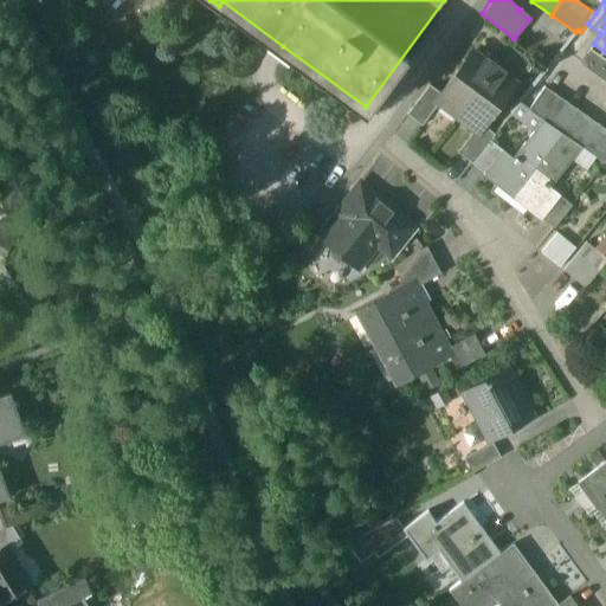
[(482,58),(471,51),(440,92),(433,102),(436,103),(439,98),(440,100),(458,113),(496,63),(484,55),(482,58)]
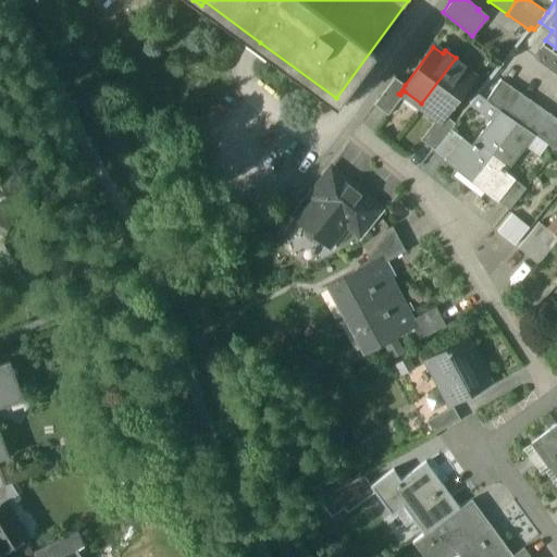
[(456,58),(421,103),(438,116),(440,118),(436,122),(437,123),(444,114),(472,76),(463,70),(466,65),(456,58)]
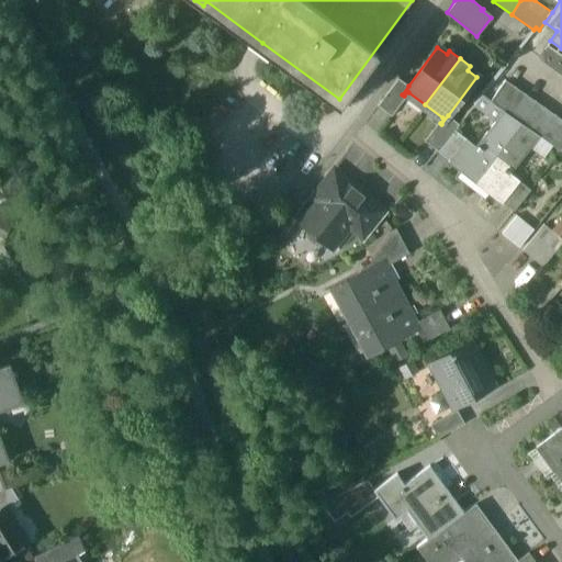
[(397,78),(378,105),(391,115),(408,92),(407,91),(404,96),(402,94),(408,86),(397,78)]
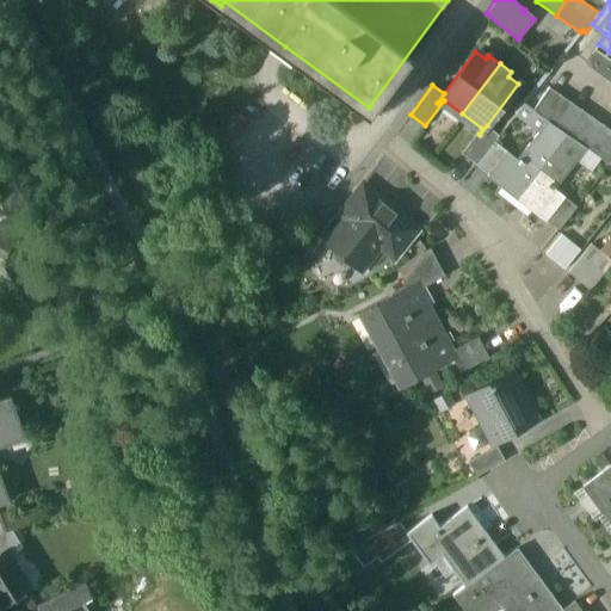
[(610,161),(610,130),(549,87),(532,110),(566,134),(586,148),(610,165),(610,161)]
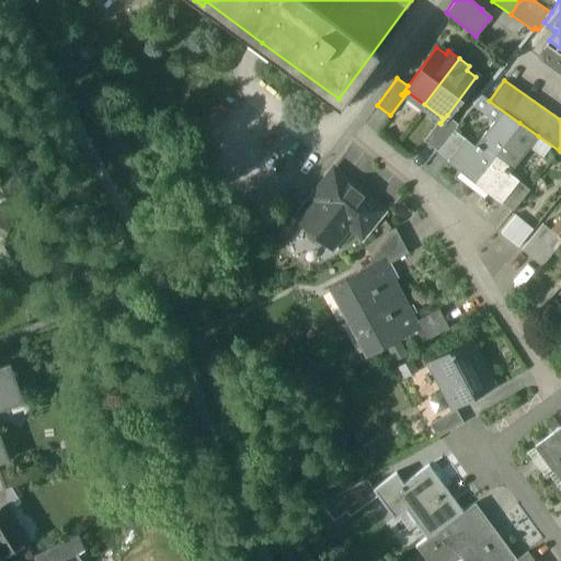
[(502,111),(476,146),(466,138),(448,160),(448,161),(473,182),(519,123),(502,111)]
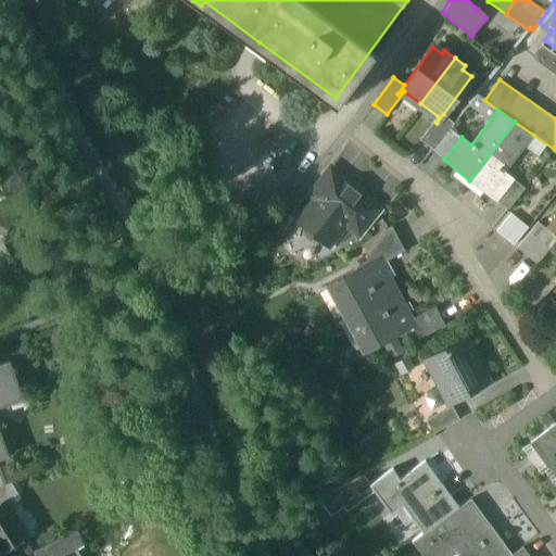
[(438,116),(419,139),(432,149),(432,148),(450,127),(453,123),(443,114),(437,123),(436,122),(439,117),(438,116)]
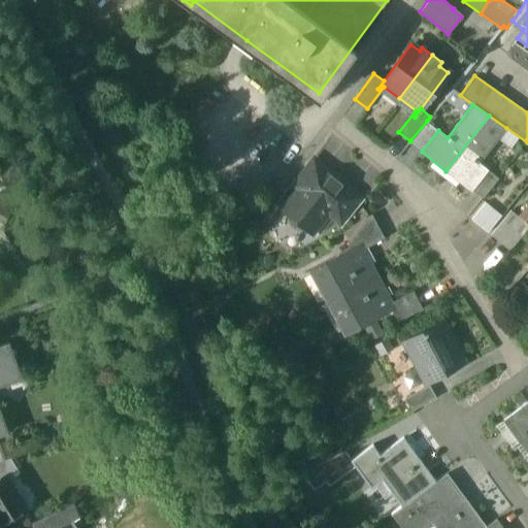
[(489,116),(446,171),(471,191),(472,189),(488,169),(480,163),(506,128),(489,116)]
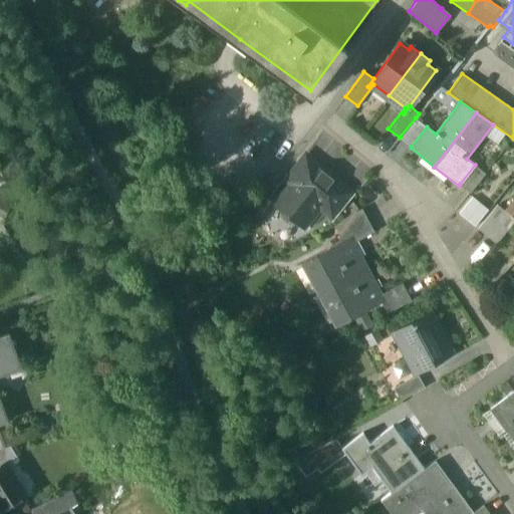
[(416,117),(400,137),(411,147),(427,126),(416,117)]
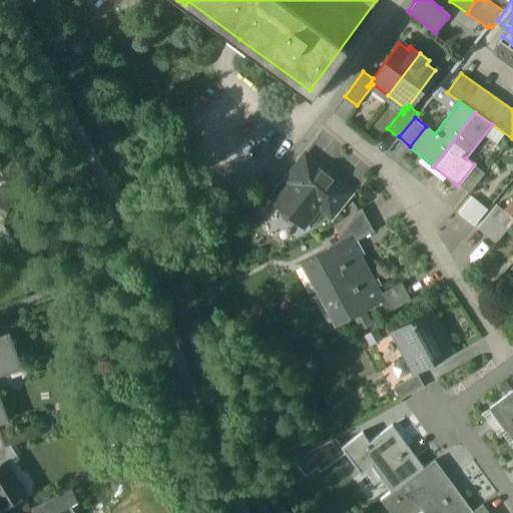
[(303,155),(287,176),(295,183),(311,162),(303,155)]
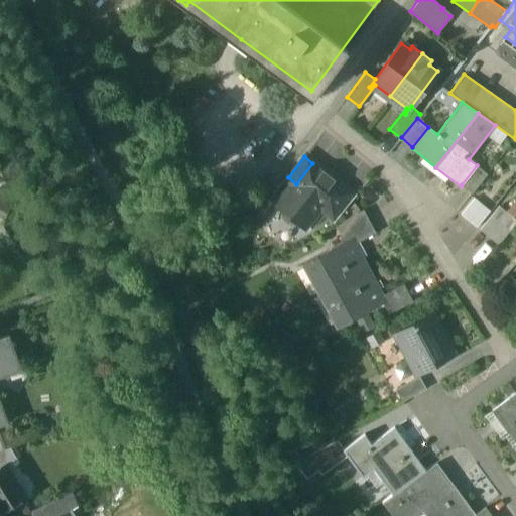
[(329,173),(315,163),(314,164),(312,163),(296,184),(278,206),(302,226),(318,207),(323,210),(341,186),(342,184),(335,179),(333,181),(327,176),(329,173)]
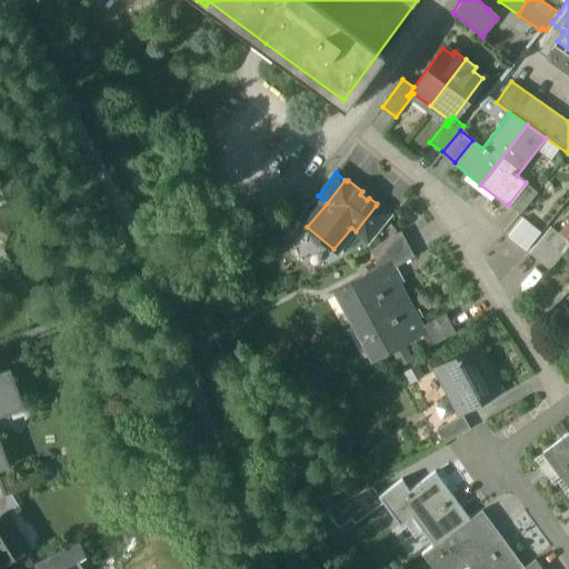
[(526,182),(509,203),(520,212),(537,191),(526,182)]
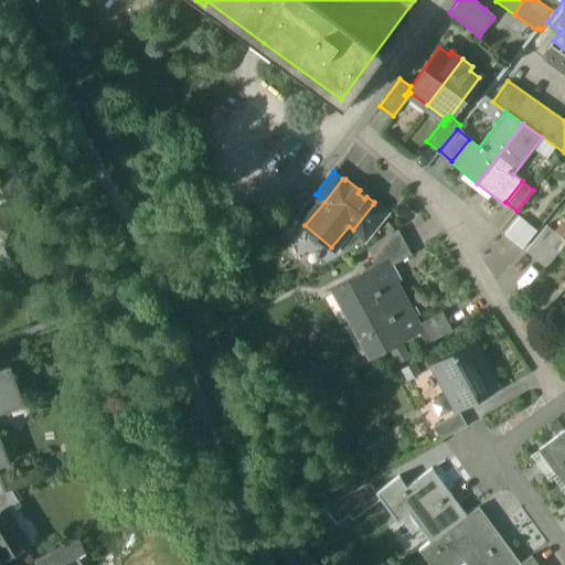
[(373,204),(353,230),(364,238),(368,235),(370,237),(384,219),(382,217),(384,214),(373,204)]
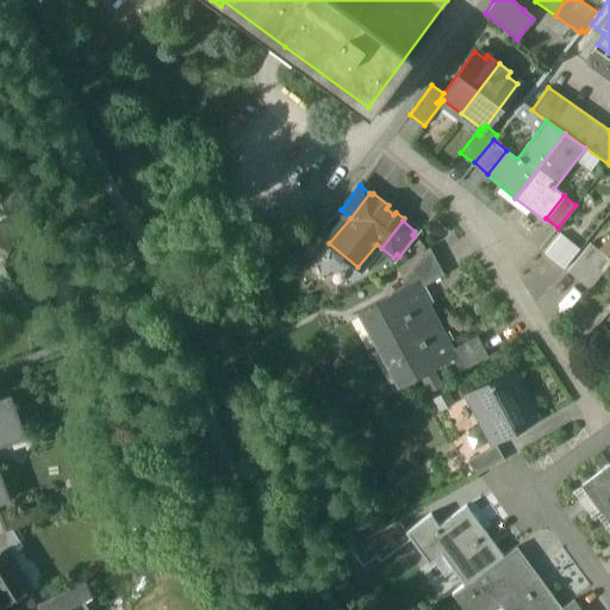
[(561,234),(545,253),(564,267),(579,249),(561,234)]
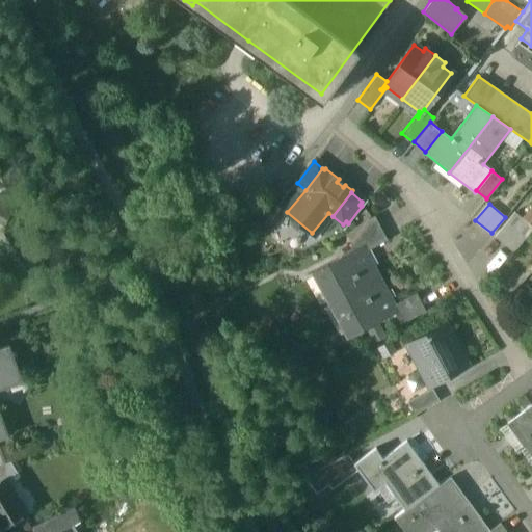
[(531,207),(523,218),(531,227),(531,207)]
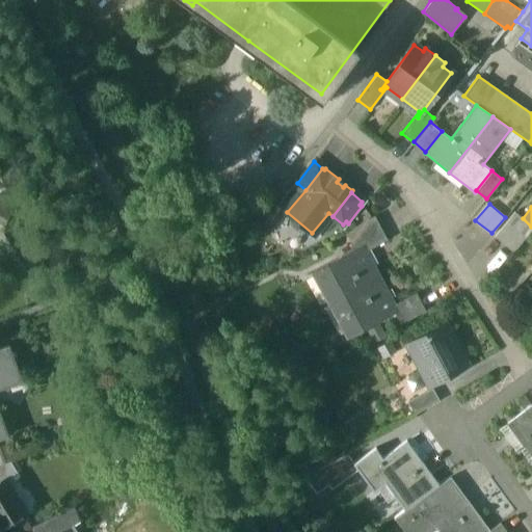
[(515,212),(495,237),(513,251),(531,229),(531,227),(523,218),(515,212)]
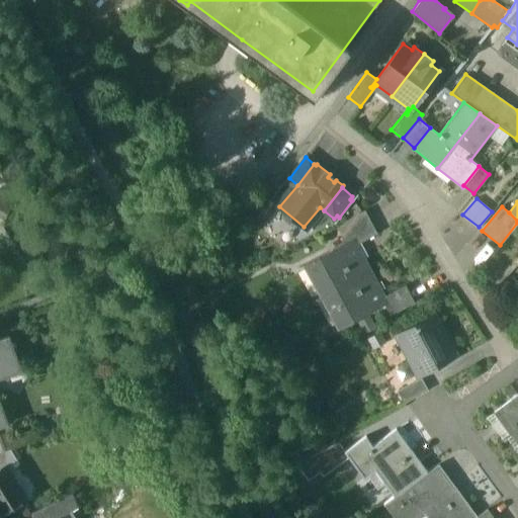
[(363,210),(358,213),(340,236),(344,243),(353,238),(356,245),(376,234),(363,210)]
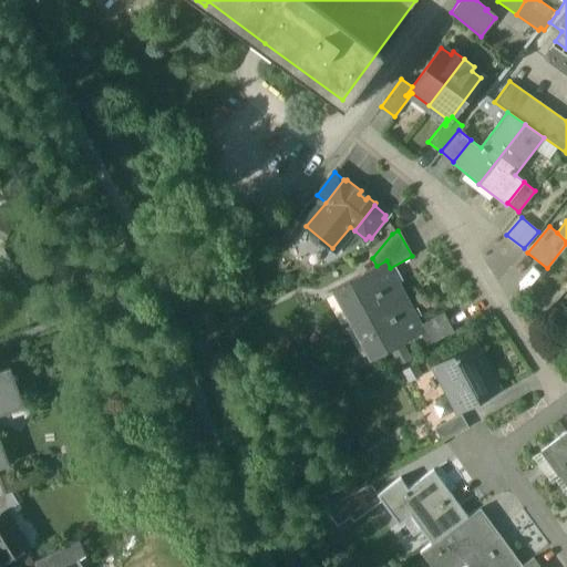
[(377,266),(331,290),(350,326),(405,296),(390,268),(387,260),(377,266)]
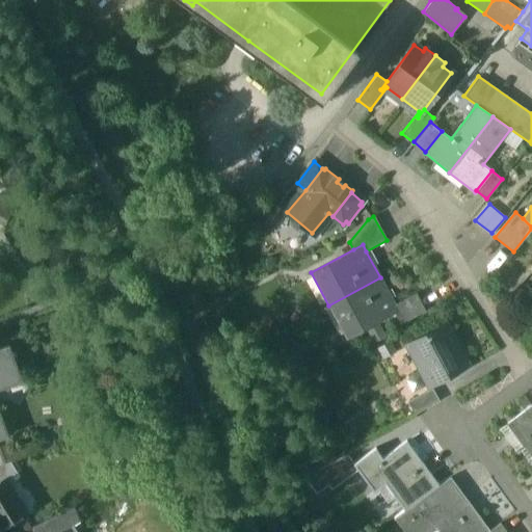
[(380,277),(328,306),(346,338),(393,313),(398,311),(395,304),(380,277)]
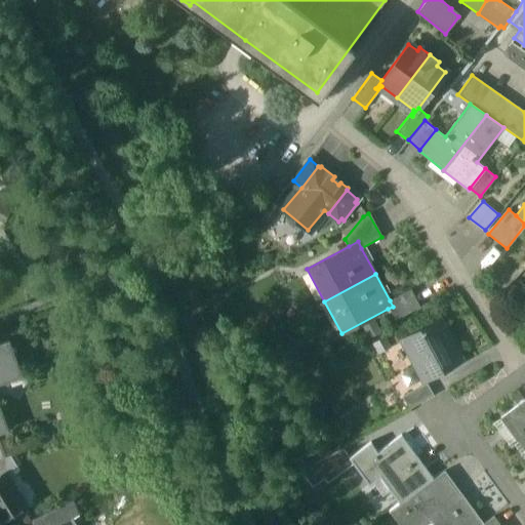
[(410,289),(390,300),(393,307),(388,309),(394,320),(419,307),(410,289)]
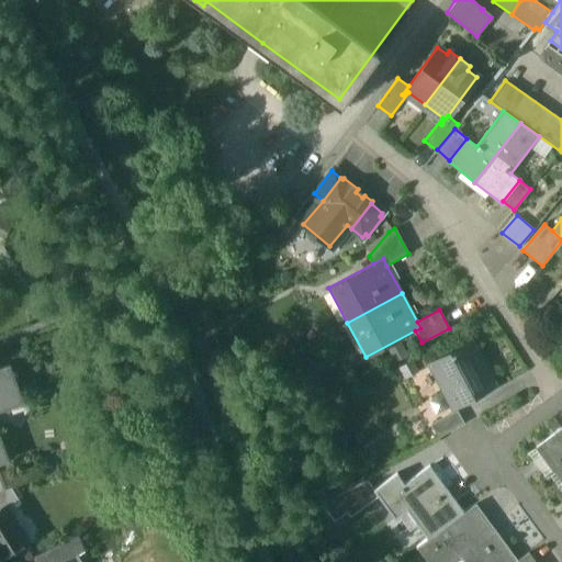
[(470,341),(429,362),(452,405),(492,384),(470,341)]
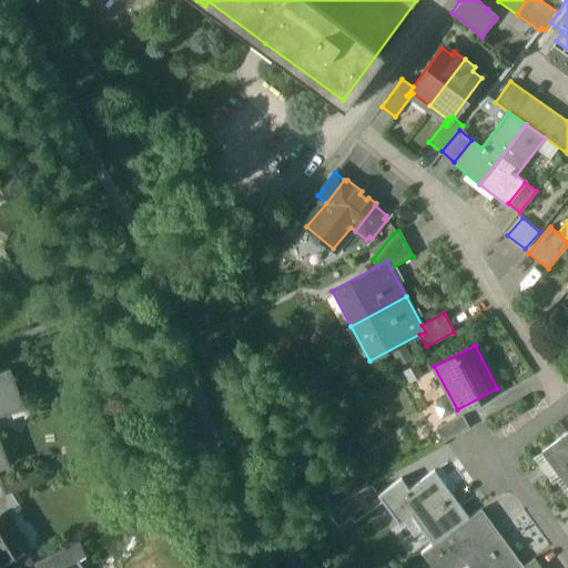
[(0,445),(0,415),(22,407),(10,371),(0,374),(0,468),(8,466),(0,445)]
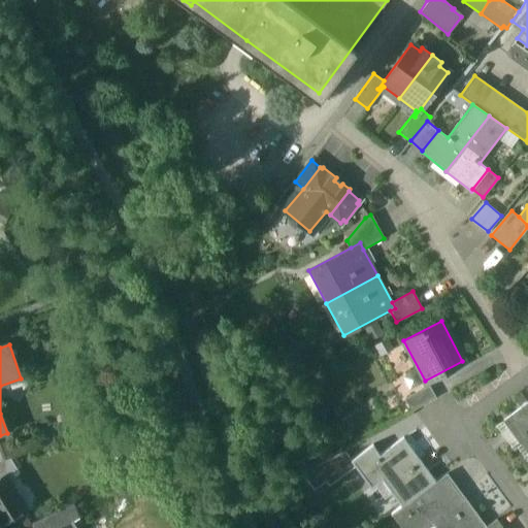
[(428,385),(404,397),(410,409),(434,396),(428,385)]
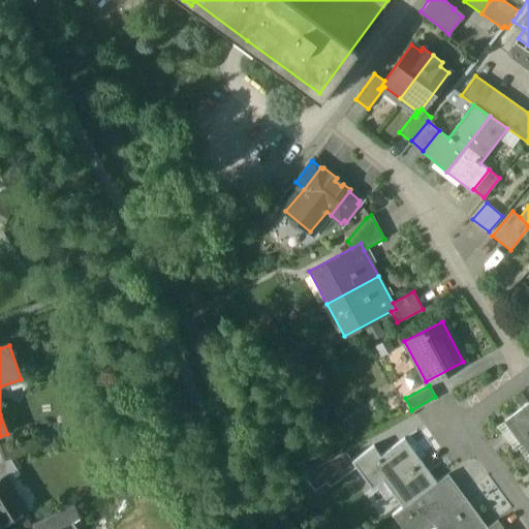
[(528,401),(503,421),(528,456),(528,401)]
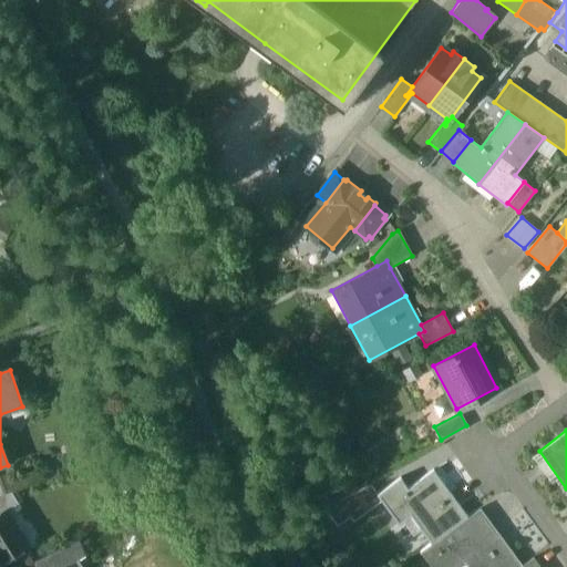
[(432,472),(406,491),(399,480),(377,496),(397,523),(409,514),(431,544),(466,518),(432,472)]
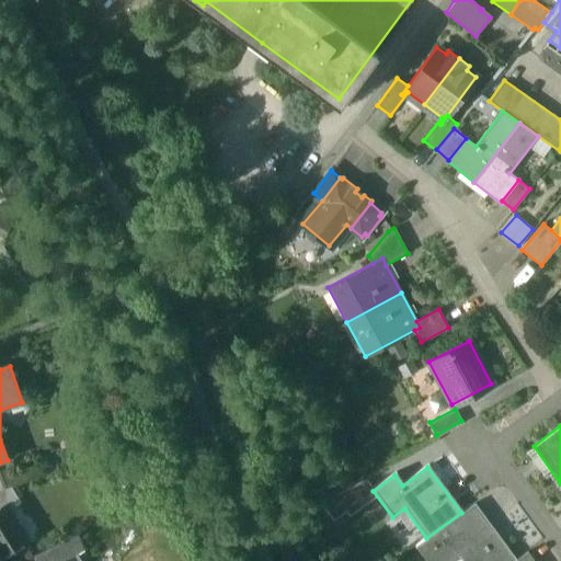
[(353,487),(344,471),(334,477),(343,492),(353,487)]
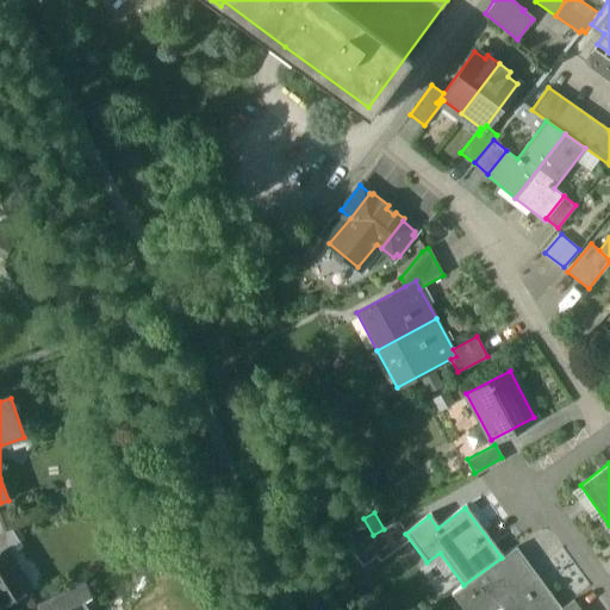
[(373,535),(349,548),(361,567),(403,537),(392,524),(373,535)]
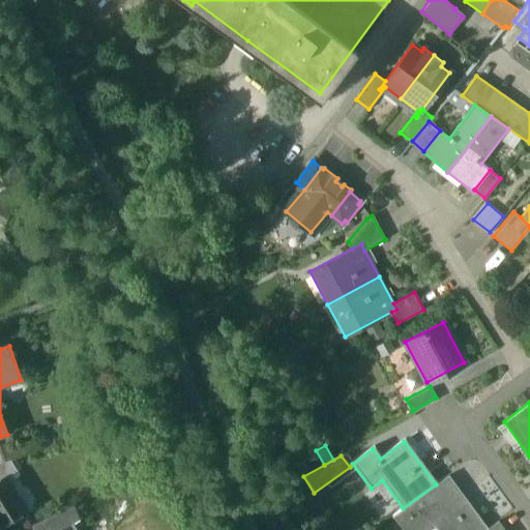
[(5,463),(4,464),(10,475),(20,469),(13,460),(5,463)]
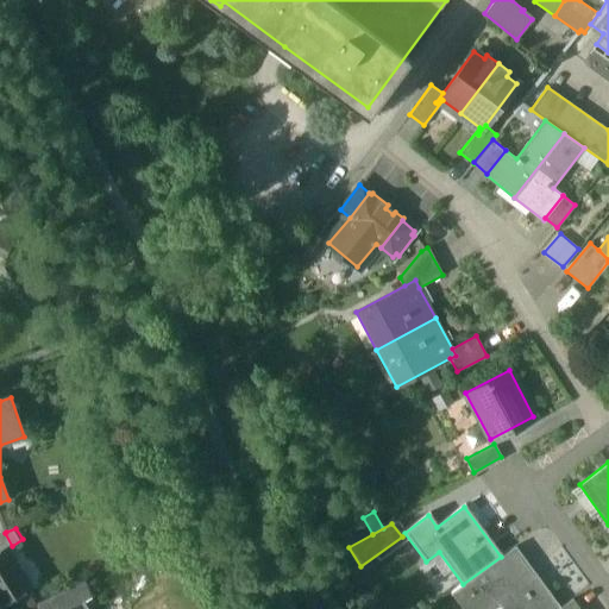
[(5,533),(0,534),(0,551),(7,546),(8,548),(12,546),(5,533)]
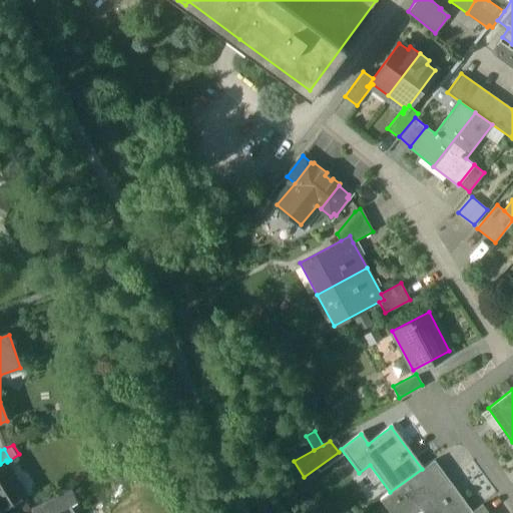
[(16,477),(10,466),(8,467),(6,463),(7,462),(6,460),(0,464),(0,510),(27,494),(26,493),(25,494),(15,478),(16,477)]
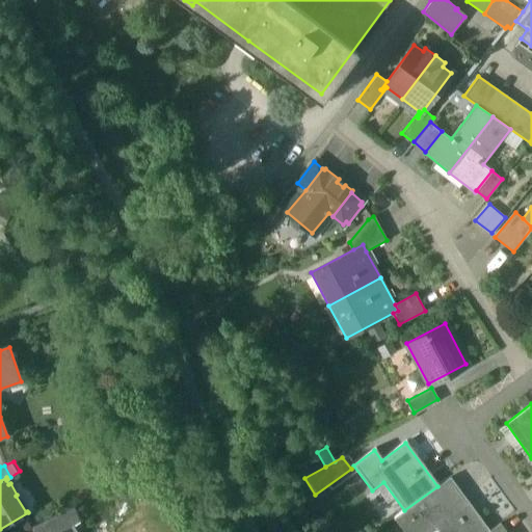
[(404,510),(393,519),(403,531),(426,531),(434,526),(439,531),(486,531),(488,530),(449,477),(437,486),(404,510)]
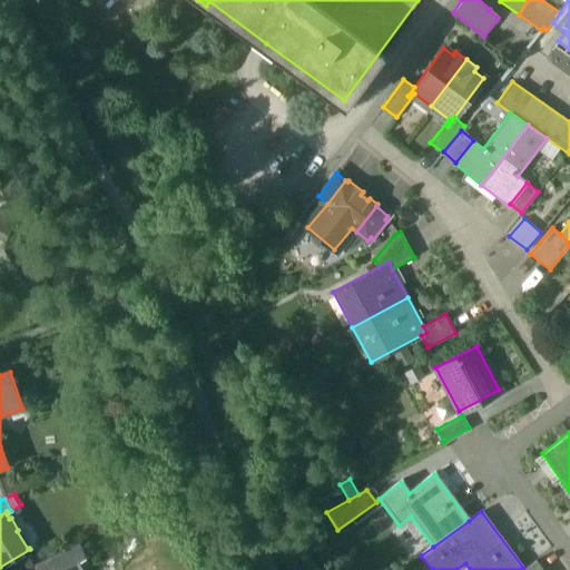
[(78,544),(36,564),(38,569),(66,569),(85,559),(78,544)]
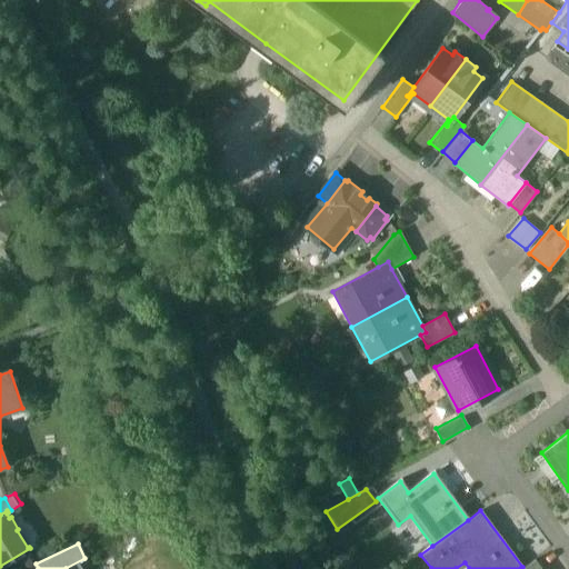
[(522,567),(520,568),(541,568),(535,559),(522,567)]
